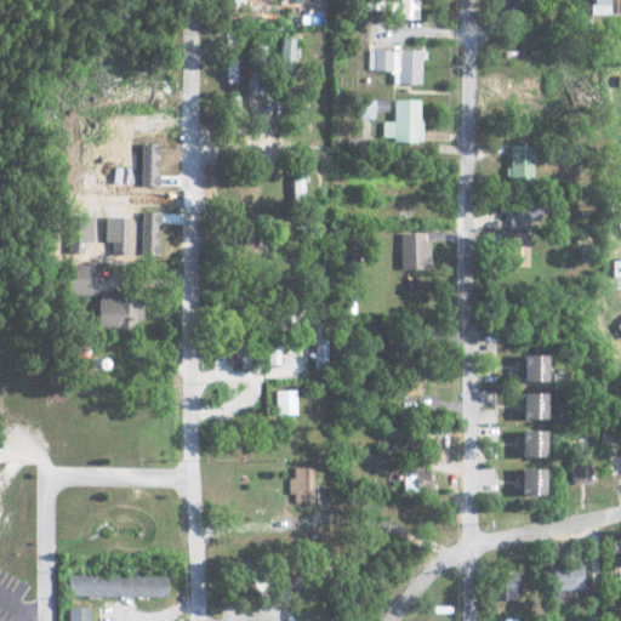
[(620,0),(591,0),(591,12),(620,11),(620,0)]
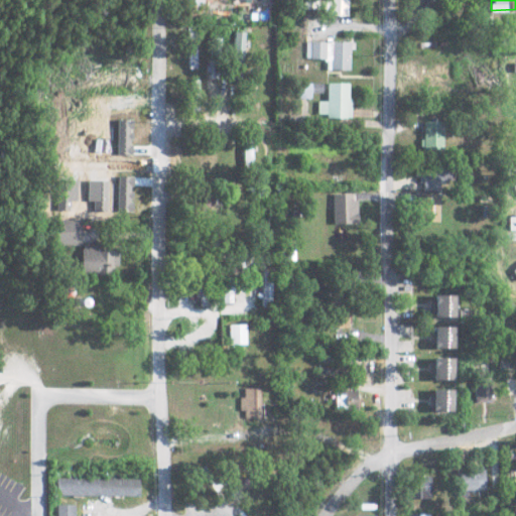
[(188,69),(197,69),(197,31),(187,31),(188,69)]
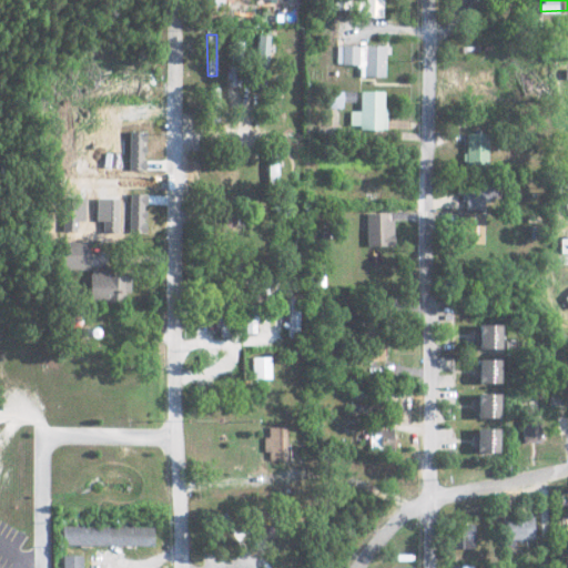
[(254,89),(266,89),(269,36),(256,34),(254,89)]
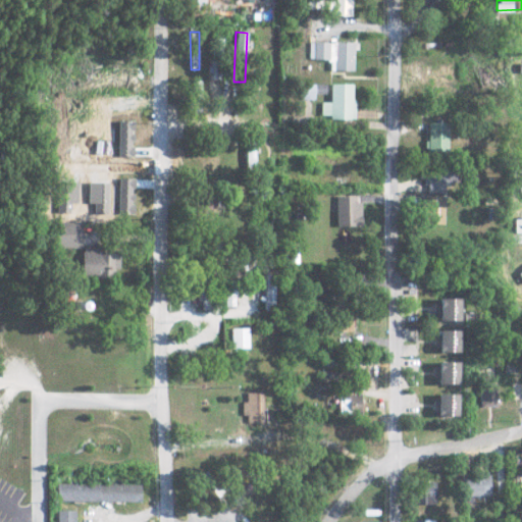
[(309,41),(309,59),(329,59),(329,70),(354,71),(355,43),(309,41)]
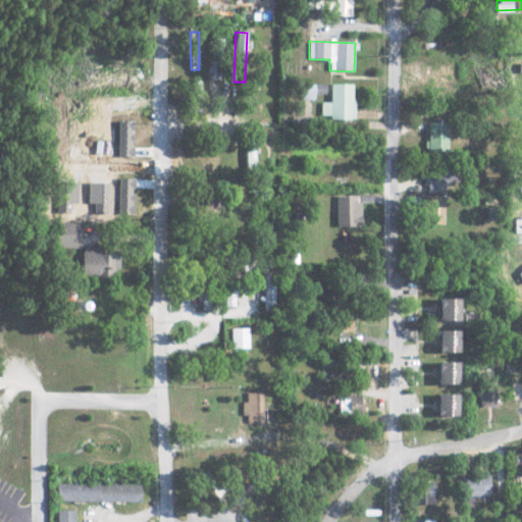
[(314,100),(314,94),(325,94),(325,85),(303,84),(302,100),(314,100)]
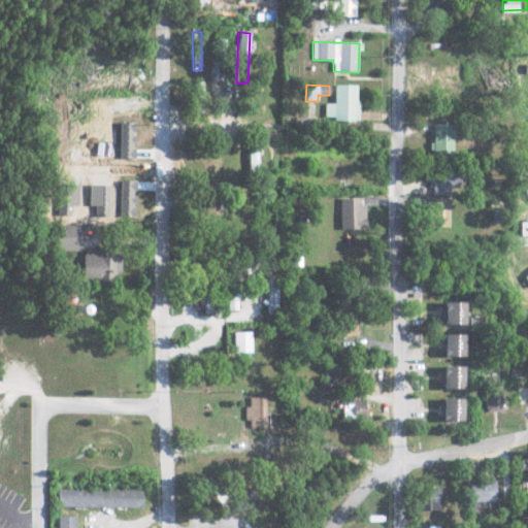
[(334,103),(325,103),(325,117),(333,117),(333,121),(357,122),(358,85),(334,85),(334,103)]
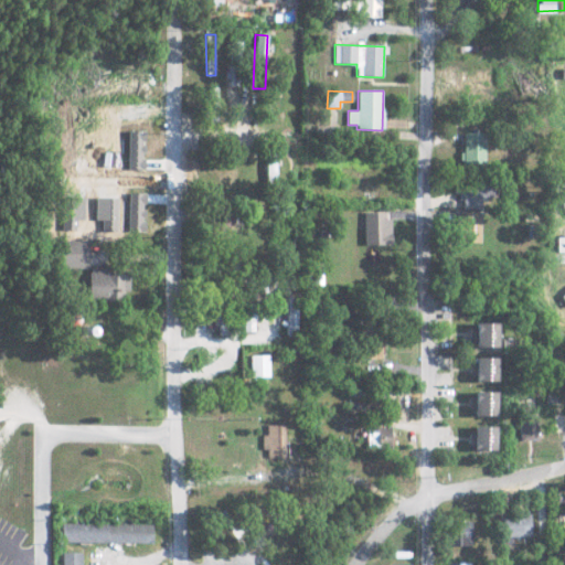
[(462,167),(484,167),(484,134),(462,132),(462,167)]
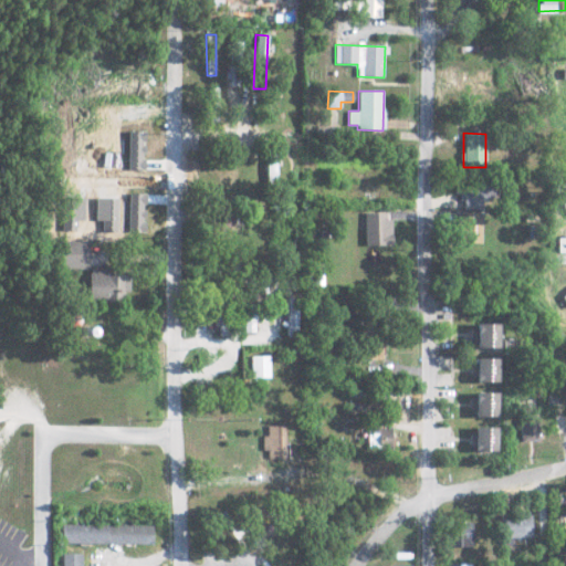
[(464,208),(493,209),(494,184),(461,182),(460,200),(464,200),(464,208)]
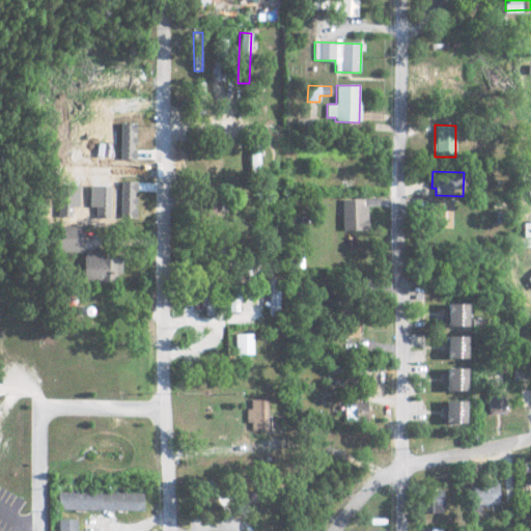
[(342,200),(342,231),(365,230),(365,199),(342,200)]
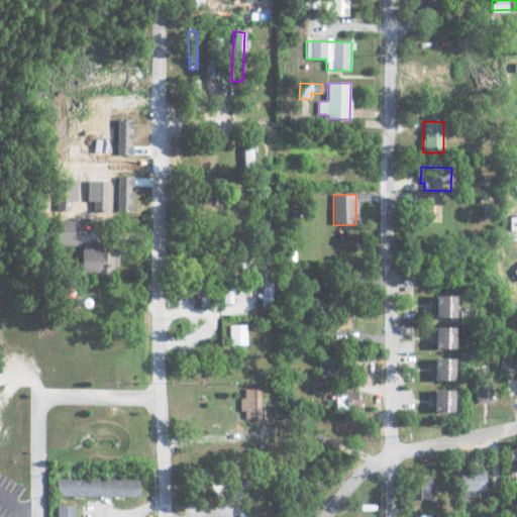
[(439,222),(440,195),(419,194),(418,221),(439,222)]
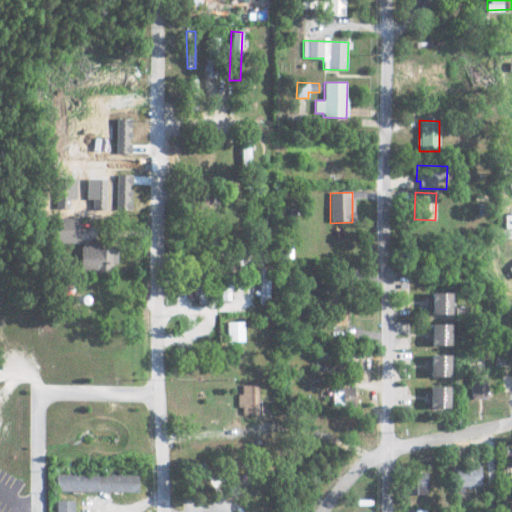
[(51,242),(79,243),(80,219),(52,218),(51,242)]
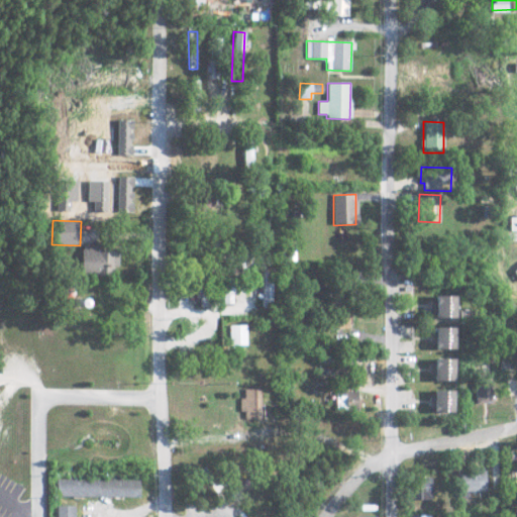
[(116,250),(96,250),(96,244),(81,244),(80,275),(115,277),(116,250)]
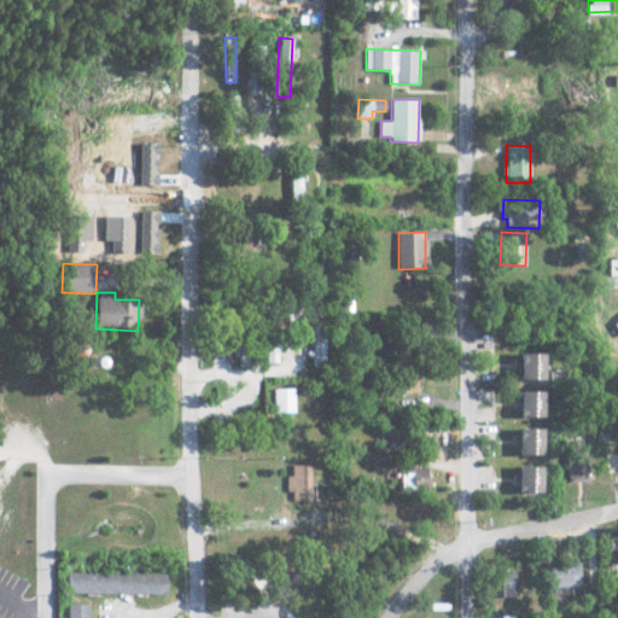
[(517,379),(540,380),(541,354),(518,353),(517,379)]
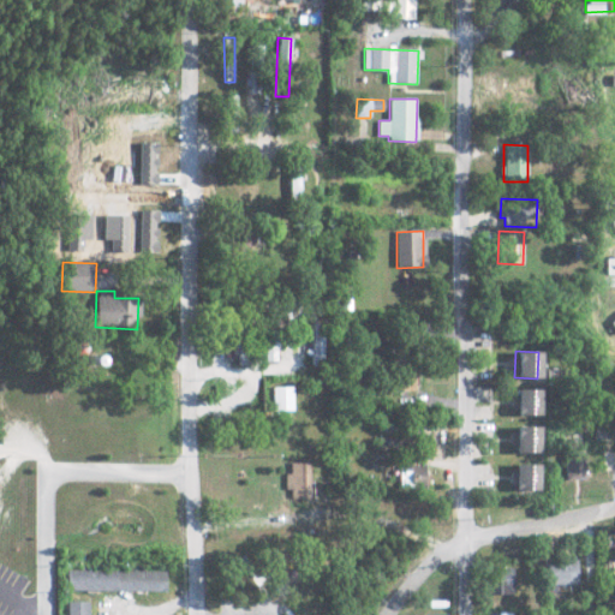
[(394,392),(413,390),(412,365),(393,366),(394,392)]
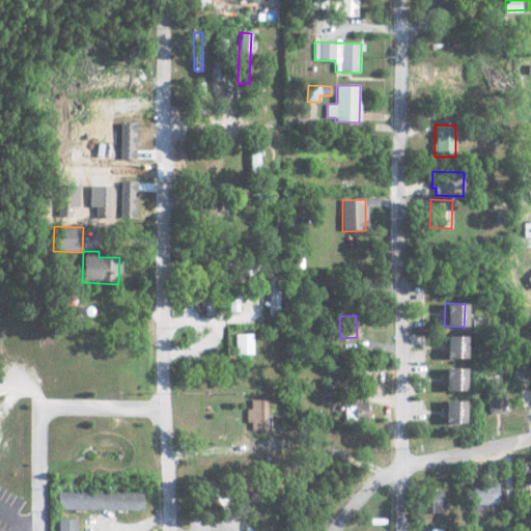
[(252,334),(235,334),(235,356),(252,355),(252,334)]
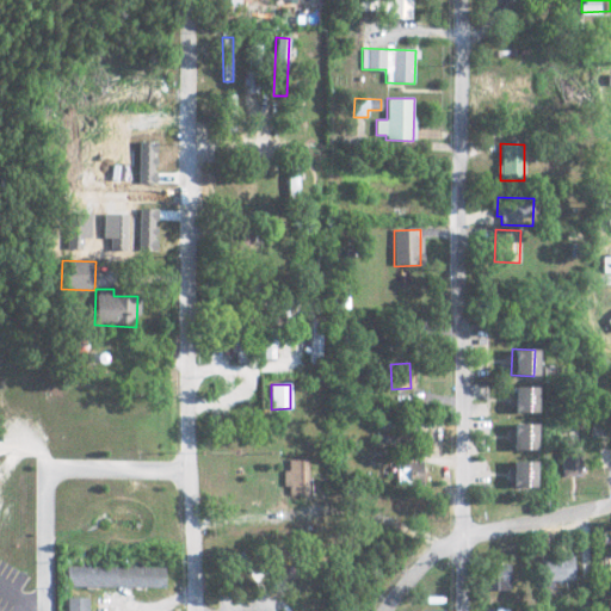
[(535,388),(512,387),(512,413),(535,413),(535,388)]
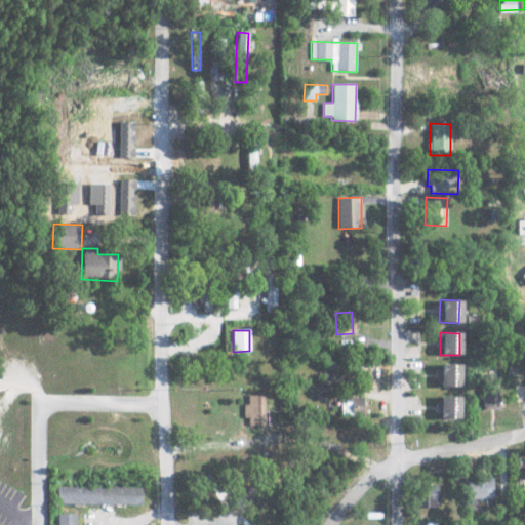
[(459,365),(440,364),(439,387),(458,387),(459,365)]
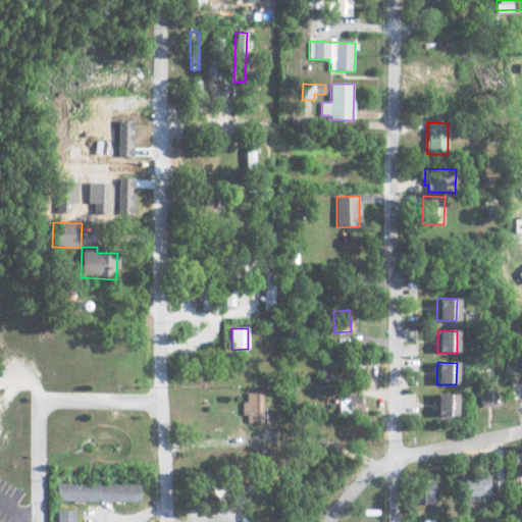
[(481,408),(498,406),(496,390),(479,393),(481,408)]
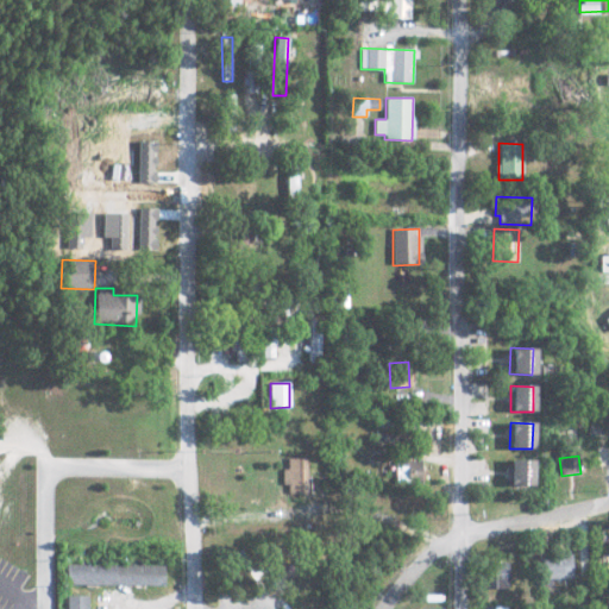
[(284,494),(306,494),(306,458),(288,458),(288,469),(284,469),(284,494)]
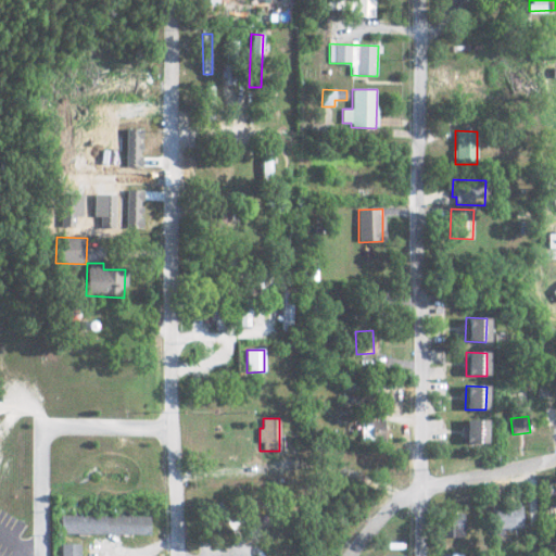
[(359,441),(387,440),(387,429),(381,429),(381,420),(359,421),(359,441)]
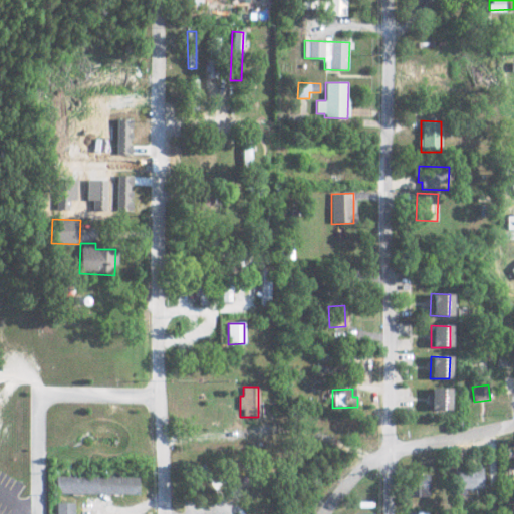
[(449,389),(430,389),(430,411),(449,411),(449,389)]
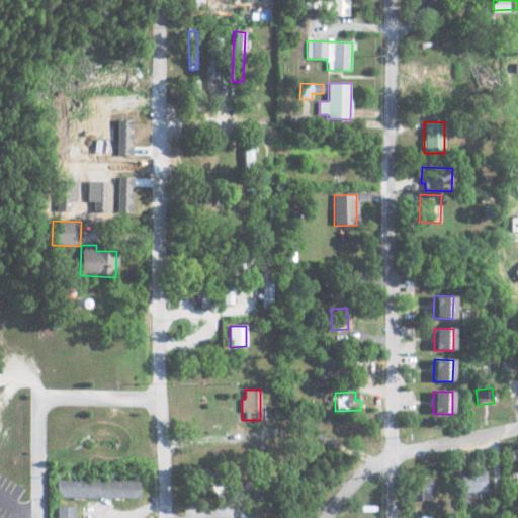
[(485,470),(457,471),(457,491),(486,490),(485,470)]
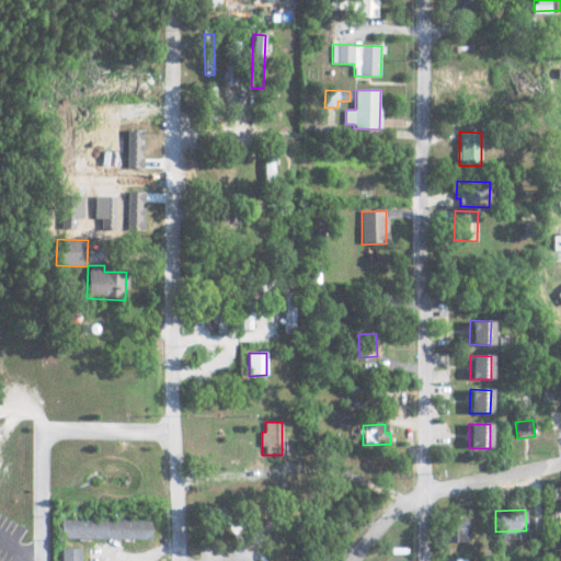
[(447,542),(468,542),(468,521),(447,519),(447,542)]
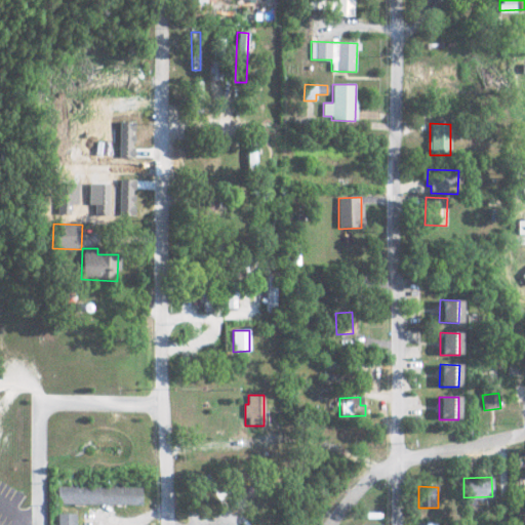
[(57,503),(138,506),(139,488),(57,487),(57,503)]
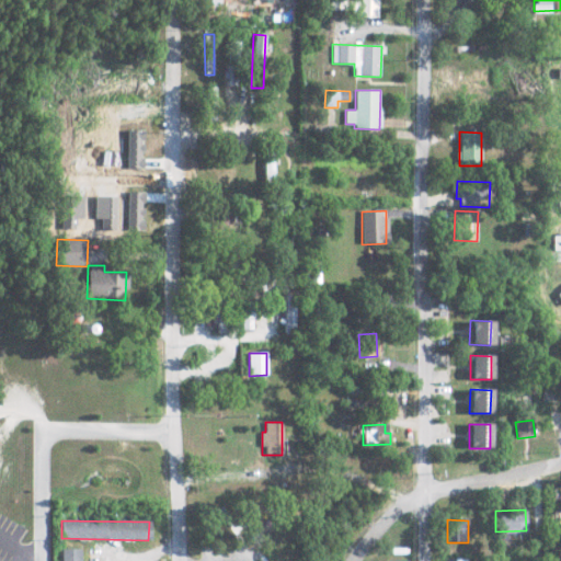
[(80,560),(80,549),(61,549),(61,560),(80,560)]
